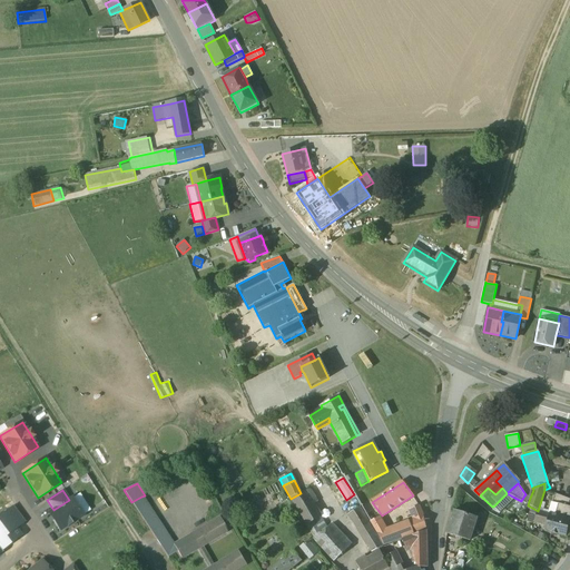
[(291,499),(307,527),(314,521),(320,518),(304,492),(301,493),(291,499)]
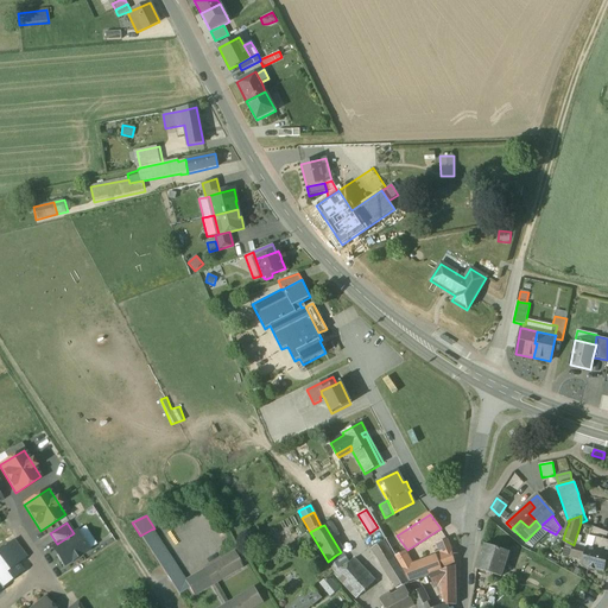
[(84,526),(76,532),(83,543),(88,550),(96,545),(84,526)]
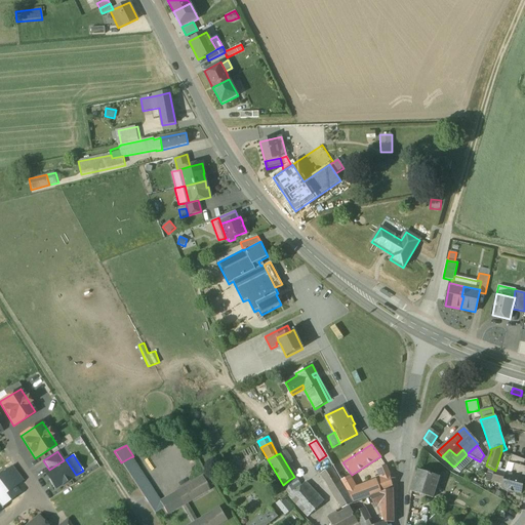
[(474,458),(467,454),(454,467),(460,473),(474,458)]
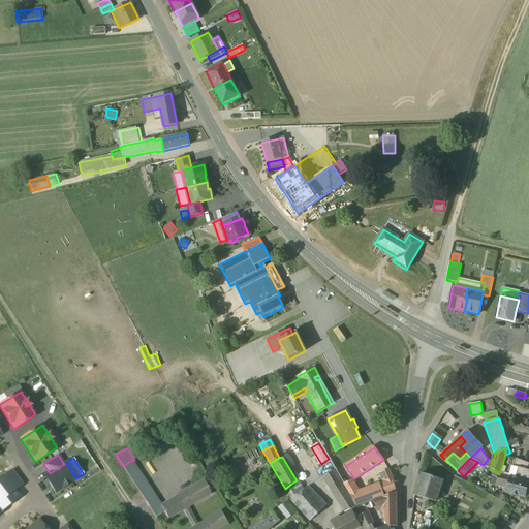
[(518,469),(528,471),(528,467),(528,463),(517,459),(516,465),(515,468),(518,469)]
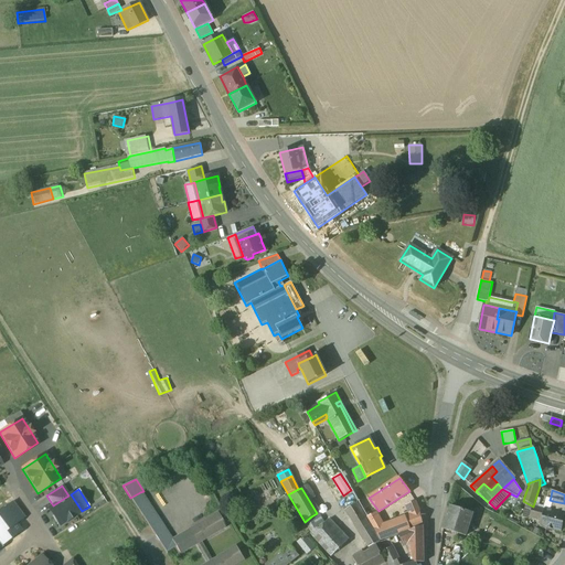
[(520,491),(516,497),(523,501),(524,497),(525,493),(520,491)]
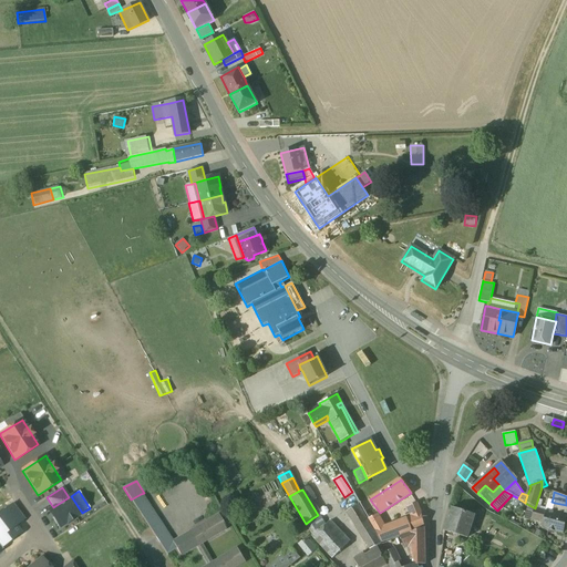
[(166,555),(176,548),(174,545),(194,534),(192,531),(173,542),(141,494),(131,500),(166,555)]
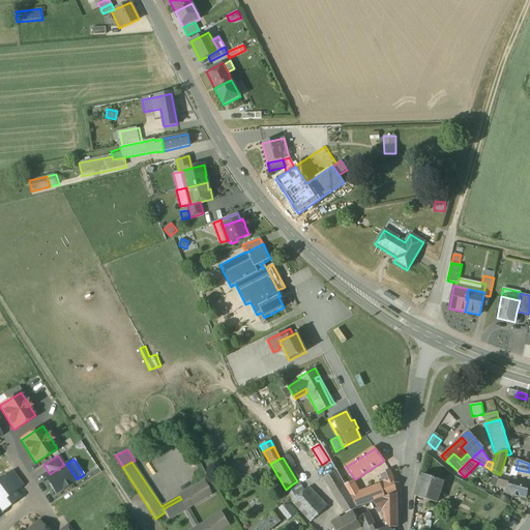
[(50,483),(56,493),(74,481),(69,475),(72,473),(66,464),(64,465),(50,474),(47,476),(51,483),(50,483)]
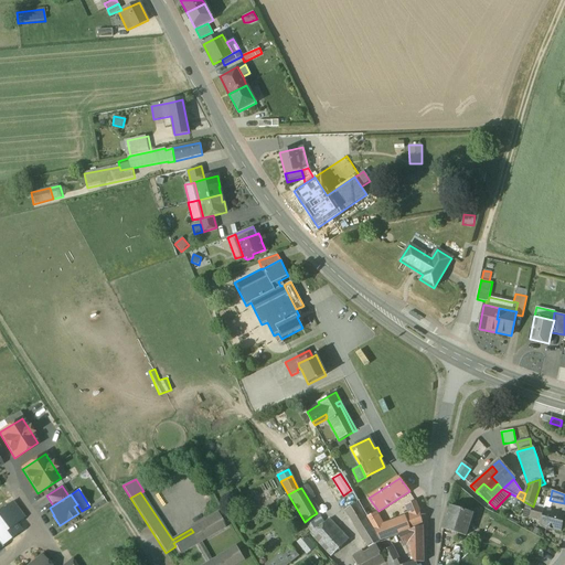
[(553,501),(550,500),(551,497),(546,496),(542,510),(544,510),(551,511),(553,501)]
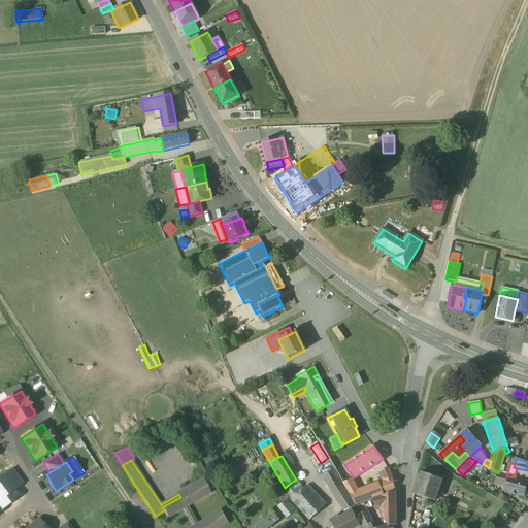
[(384,481),(358,490),(349,494),(354,505),(395,489),(392,477),(388,468),(381,471),(384,481)]
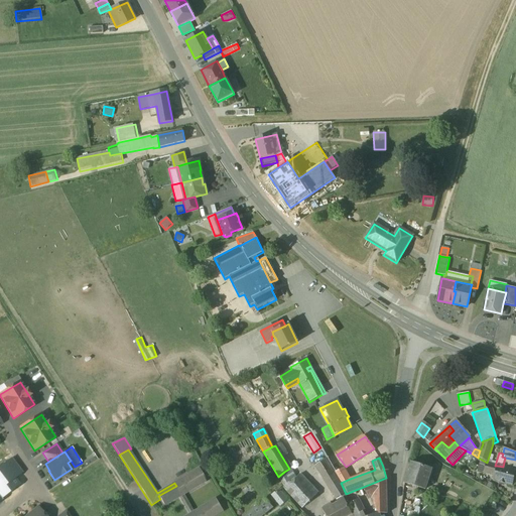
[(505,458),(503,467),(515,471),(515,469),(515,460),(505,458)]
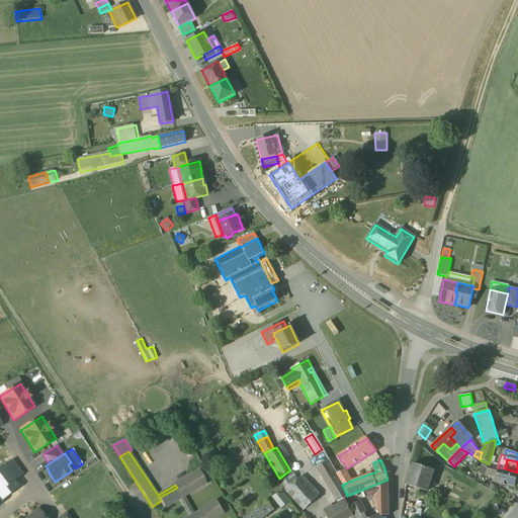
[(0,498),(1,500),(14,490),(12,488),(16,485),(14,482),(22,475),(11,460),(0,468),(0,498)]
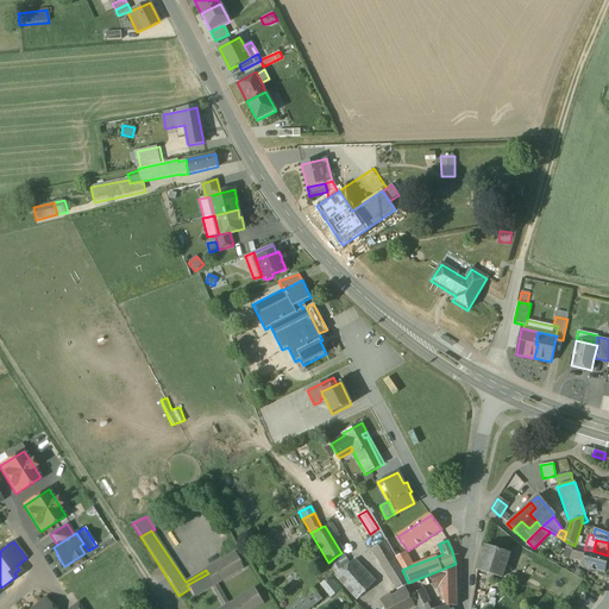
[(371,551),(397,590),(405,586),(406,586),(407,585),(409,584),(394,558),(395,558),(396,557),(387,541),(371,551)]
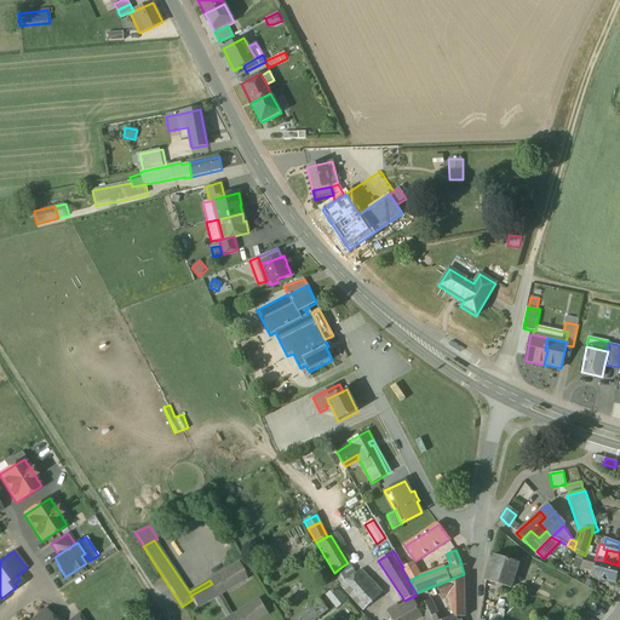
[(580,569),(580,568),(584,556),(578,551),(573,568),(580,569)]
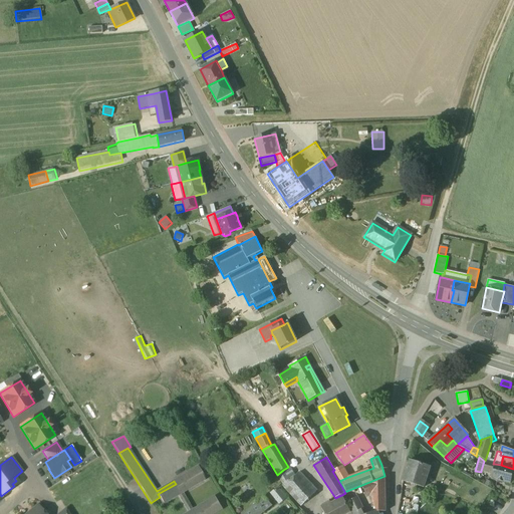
[(403,480),(424,487),(431,467),(409,460),(403,480)]
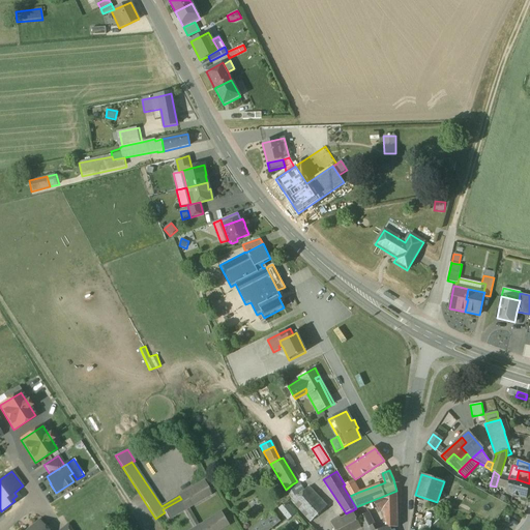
[(496,486),(507,489),(510,478),(508,478),(499,475),(496,486)]
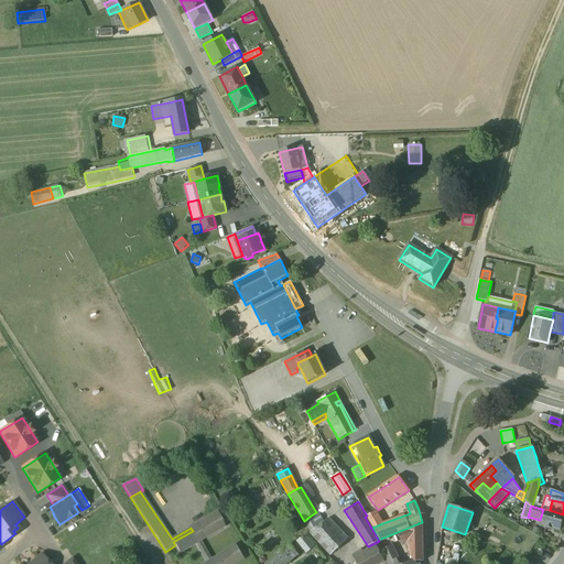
[(559,531),(563,514),(550,510),(543,509),(540,520),(539,527),(559,531)]
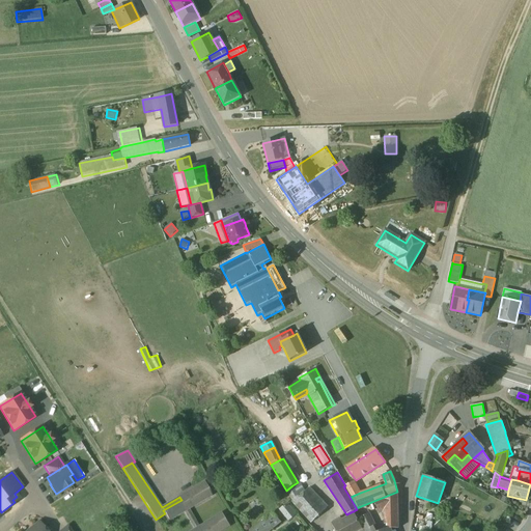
[(344,486),(351,497),(360,493),(353,481),(345,485),(344,486)]
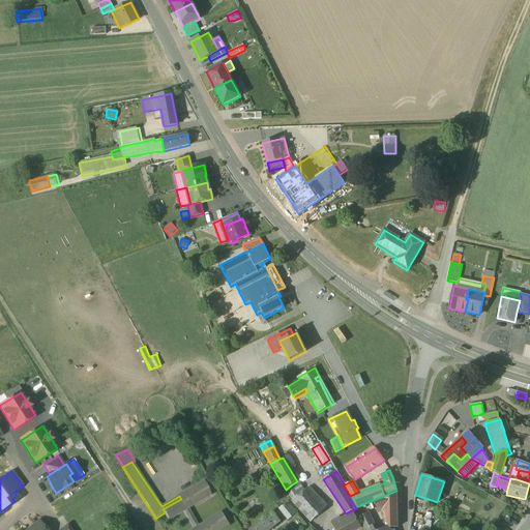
[(221,529),(227,527),(230,525),(222,512),(199,526),(188,508),(212,495),(204,481),(179,496),(181,499),(163,509),(165,512),(169,520),(183,511),(194,529),(190,529),(221,529)]
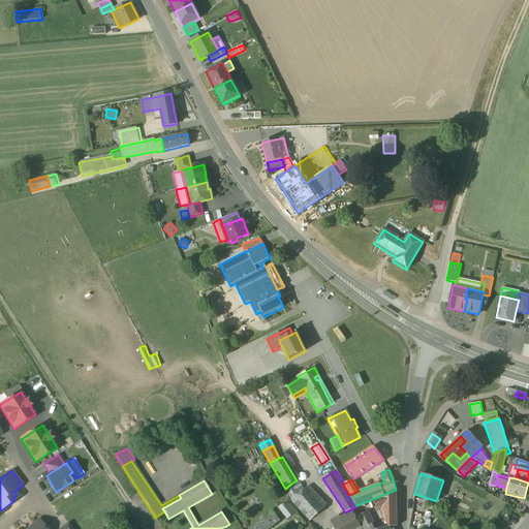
[(299,494),(291,484),(285,489),(291,499),(299,494)]
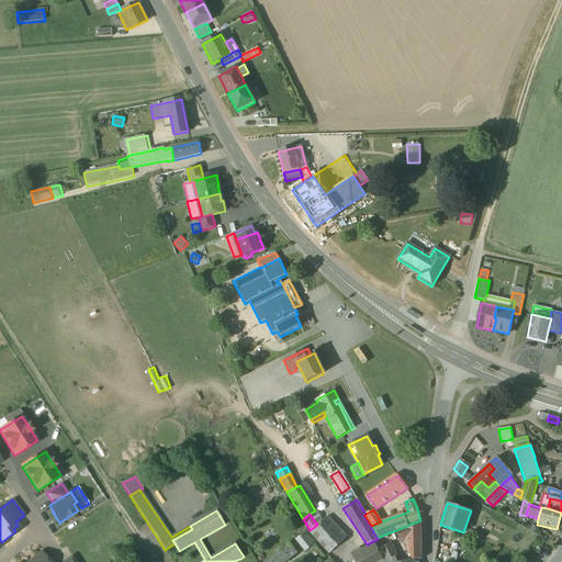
[(310,531),(329,553),(347,536),(327,517),(317,525),(310,530),(310,531)]
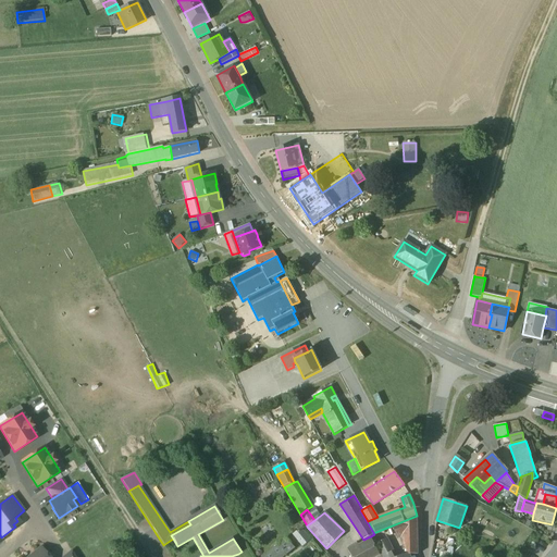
[(404,533),(405,542),(418,537),(417,518),(393,527),(396,536),(404,533)]
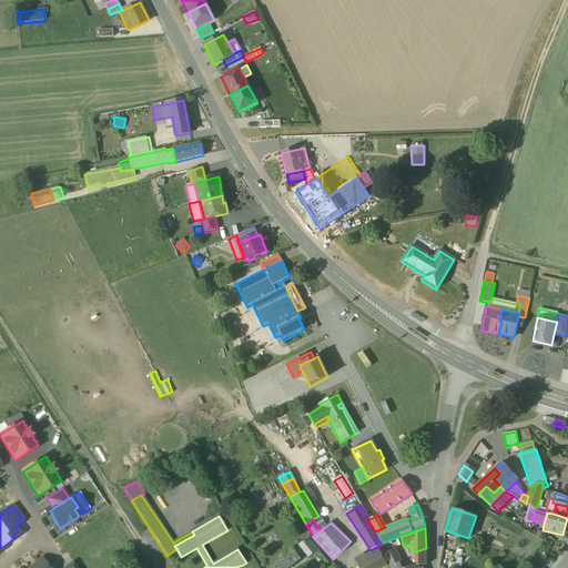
[(300,546),(308,557),(316,551),(306,540),(300,546)]
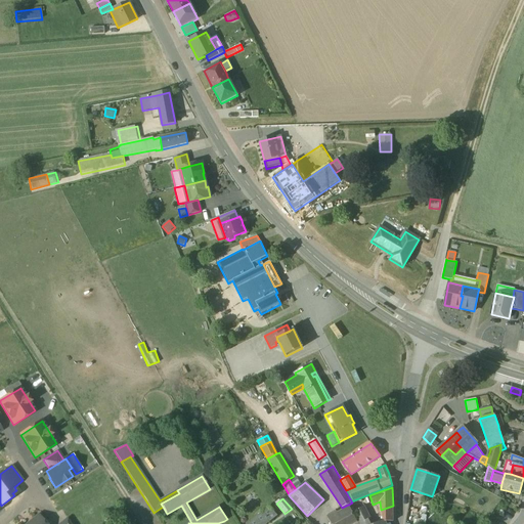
[(352,523),(356,522),(348,505),(342,508),(343,513),(338,515),(336,511),(326,516),(331,523),(352,523)]
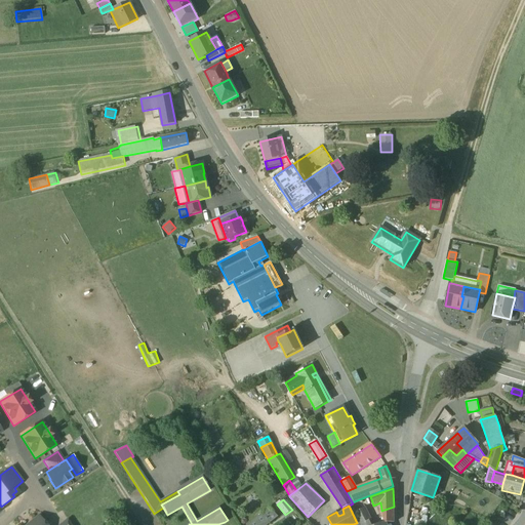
[(386,522),(386,523),(394,523),(394,507),(381,511),(384,522),(386,522)]
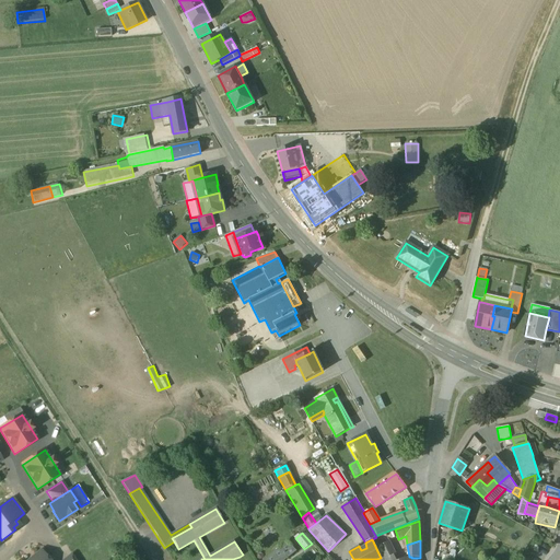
[(391,541),(378,547),(383,557),(384,559),(394,555),(394,556),(396,555),(391,541)]
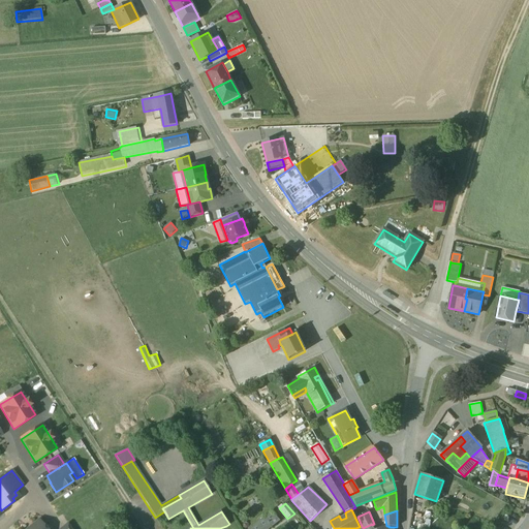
[(250,528),(268,528),(279,521),(273,512),(250,528)]
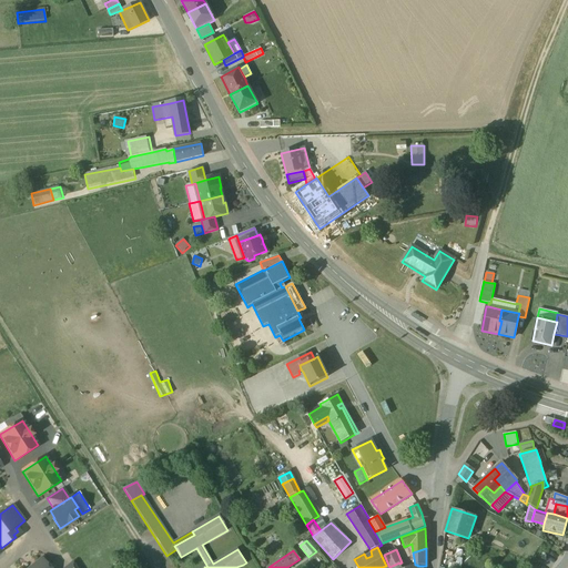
[(131,559),(135,567),(145,561),(140,554),(131,559)]
